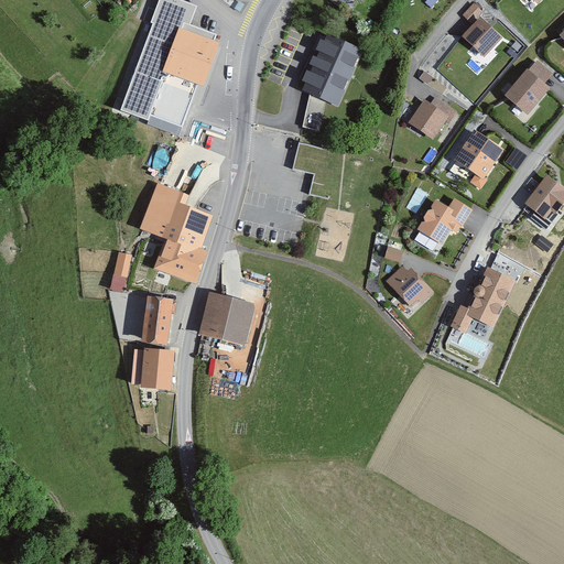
[(196,11),(164,0),(161,0),(119,119),(179,140),(196,91),(204,94),(219,49),(186,36),(196,11)]
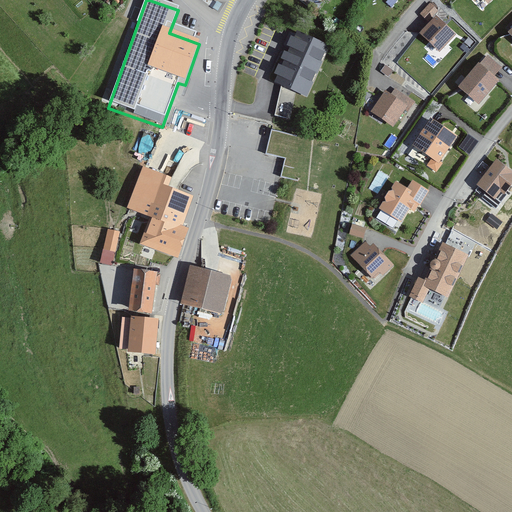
[(431,0),(420,11),(429,20),(440,9),(431,0)]
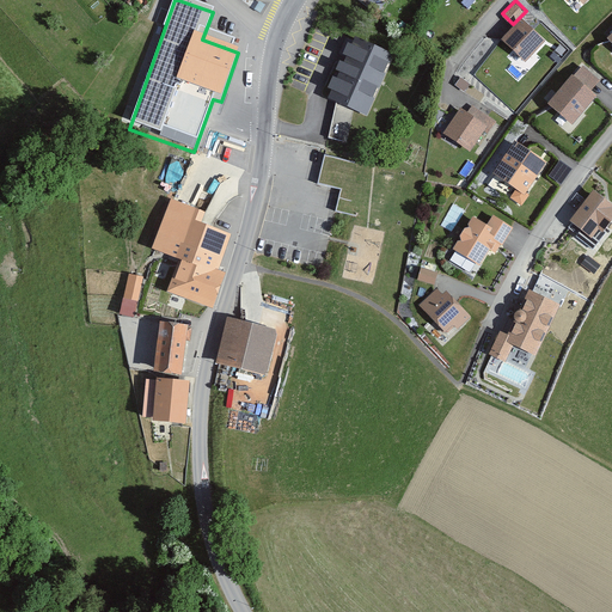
[(265,6),(259,2),(255,12),(261,16),(265,6)]
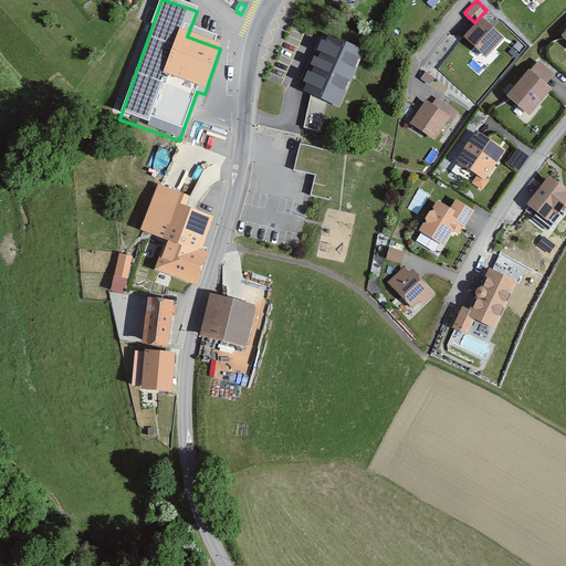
[(506,37),(483,16),(464,37),(488,56),(506,37)]
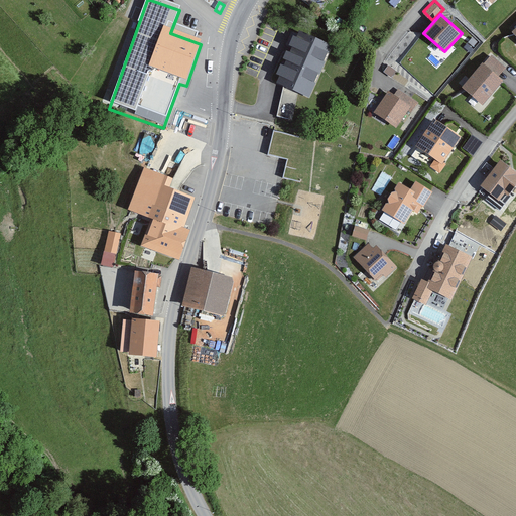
[(334,42),(300,28),(277,81),(284,84),(277,116),(291,119),(297,90),(310,95),(334,42)]
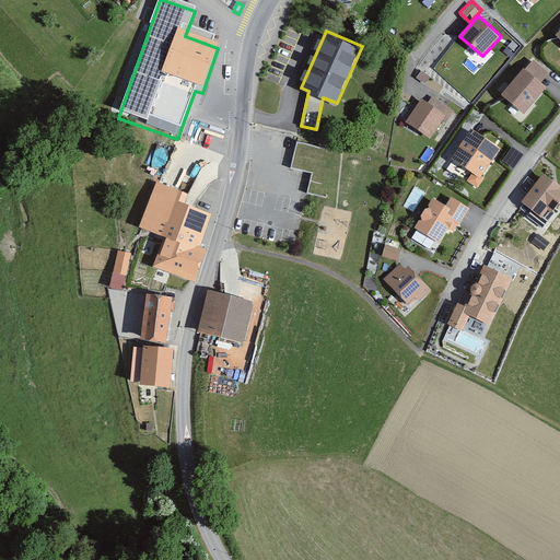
[(533,59),(503,93),(526,112),(548,86),(541,81),(549,72),(533,59)]
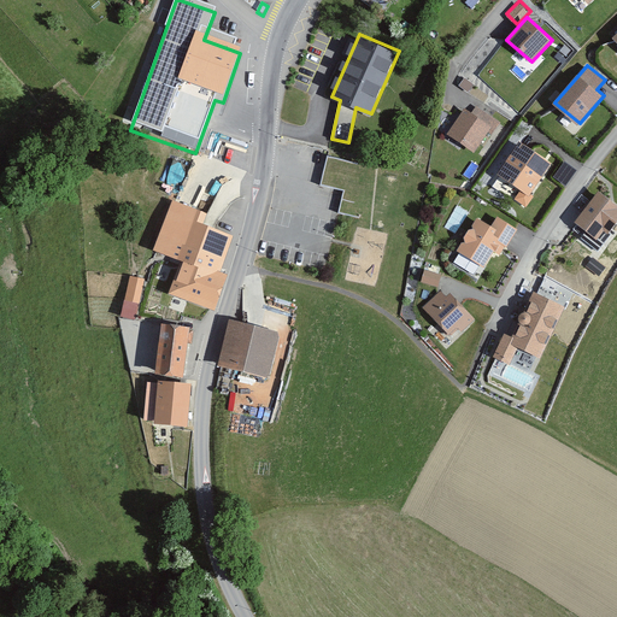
[(481,118),(465,107),(447,134),(475,152),(491,128),(494,130),(499,122),(485,112),(481,118)]
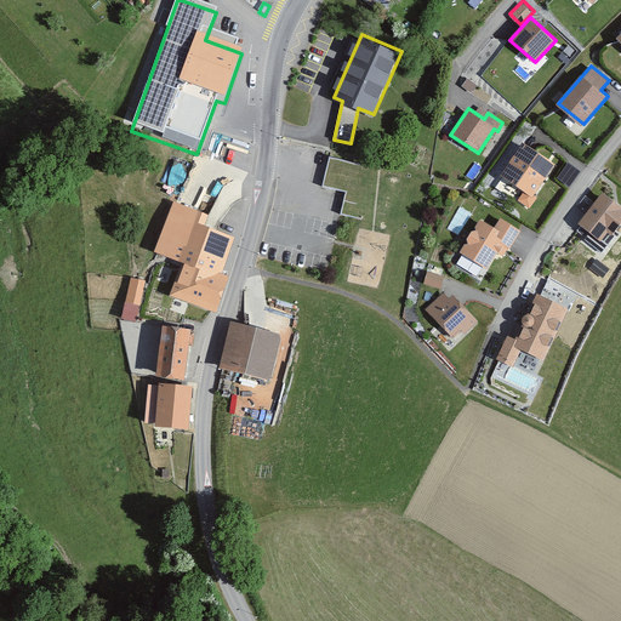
[(516,136),(494,169),(500,172),(522,140),(516,136)]
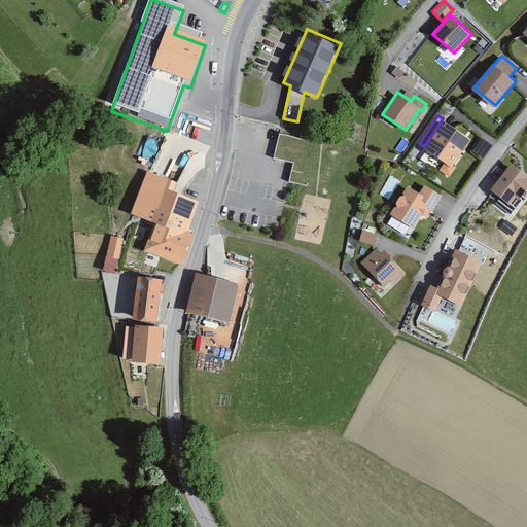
[(451,125),(445,120),(425,148),(453,168),(475,138),(467,134),(471,129),(462,123),(451,125)]
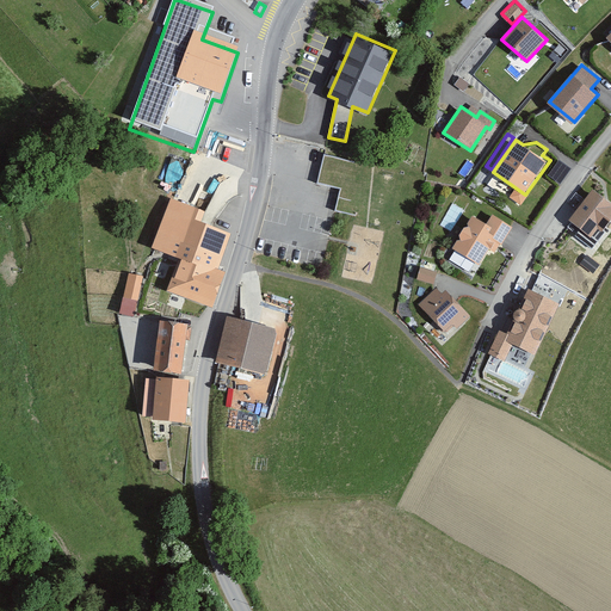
[(323,154),(319,181),(343,185),(340,196),(355,199),(359,174),(365,176),(368,161),(323,154)]
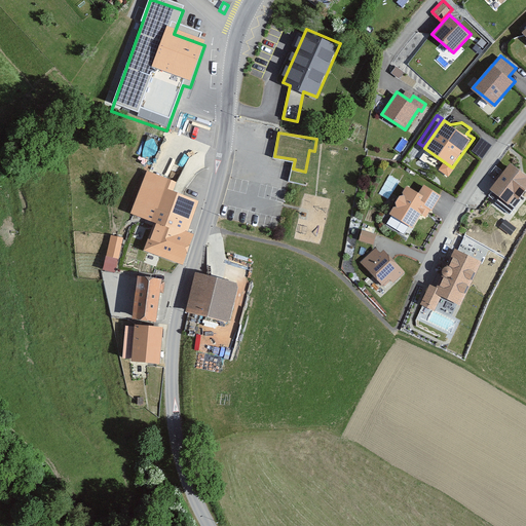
[(473,150),(482,155),(489,142),(481,137),(473,150)]
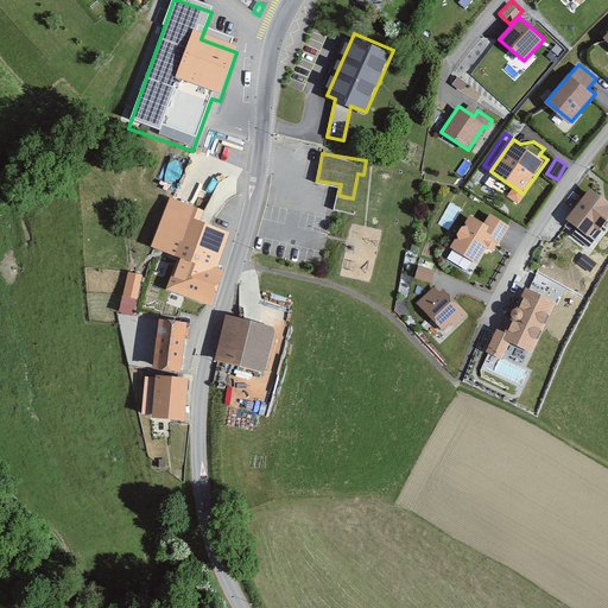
[(607,221),(607,197),(591,187),(568,219),(590,235),(596,226),(601,230),(607,221)]
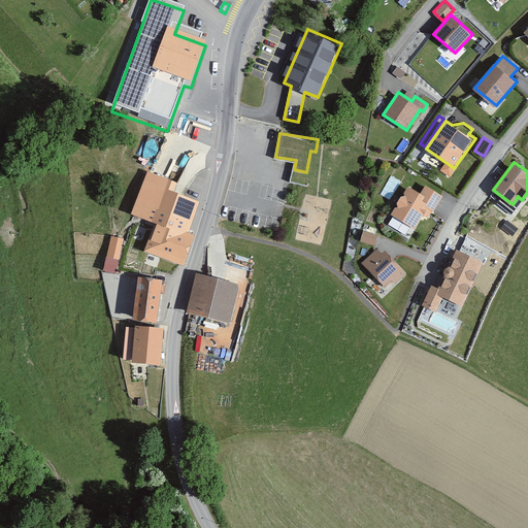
[(176,180),(147,169),(131,211),(155,221),(143,249),(184,265),(194,232),(190,230),(201,199),(173,188),(176,180)]
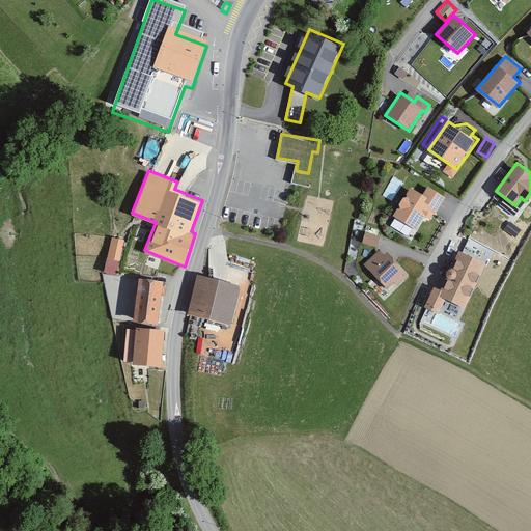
[(422,193),(412,187),(395,214),(417,226),(424,214),(430,217),(434,212),(437,213),(446,196),(427,185),(422,193)]
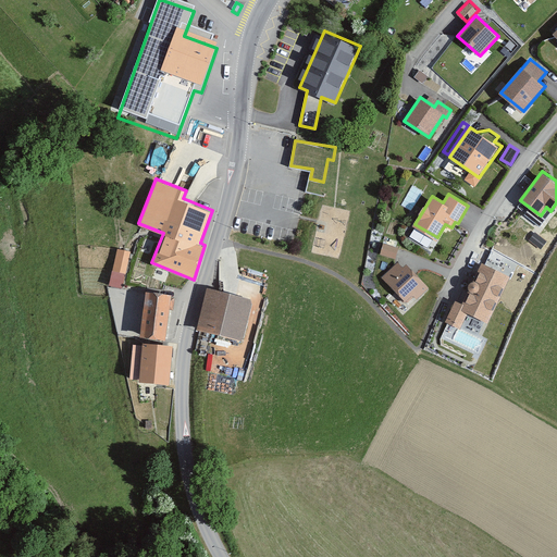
[(383,243),(380,255),(396,259),(399,248),(383,243)]
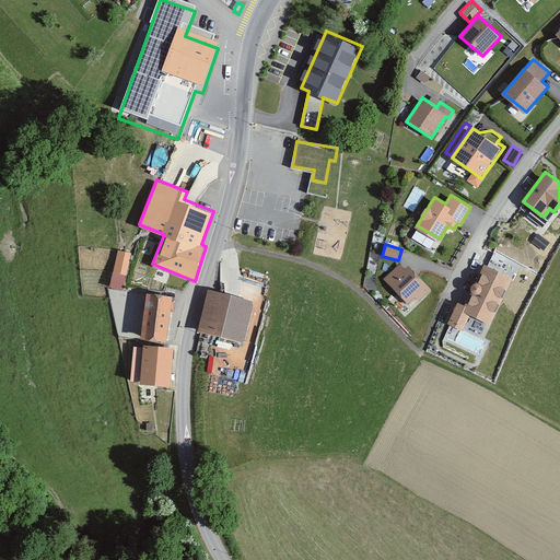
[(130,254),(119,251),(114,270),(125,273),(130,254)]
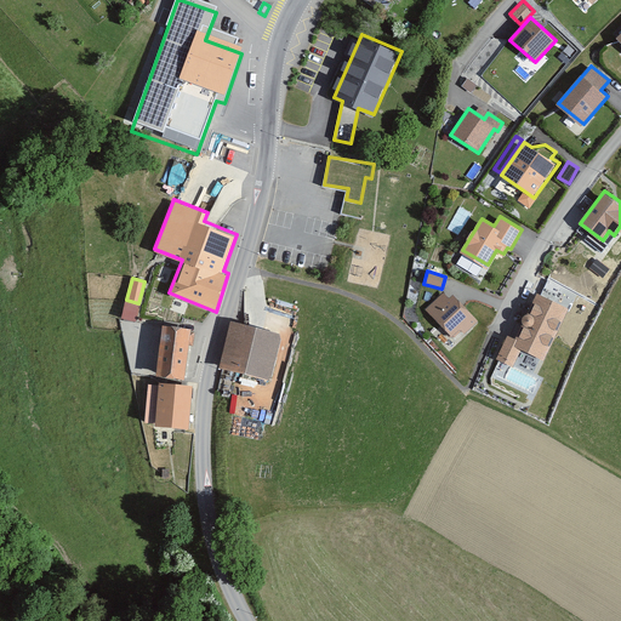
[(443,292),(426,307),(451,337),(461,329),(465,332),(479,320),(456,292),(449,298),(443,292)]
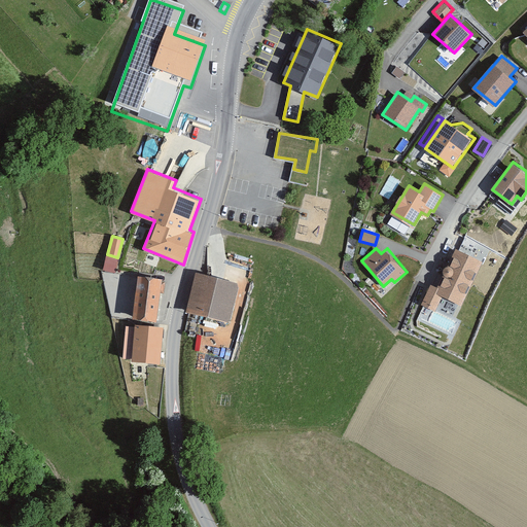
[(482,260),(458,250),(442,287),(432,283),(423,305),(437,311),(444,296),(462,305),(482,260)]
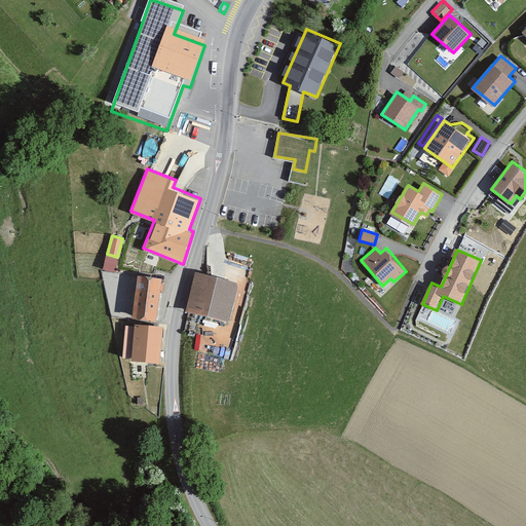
[(239,282),(196,270),(187,310),(229,321),(239,282)]
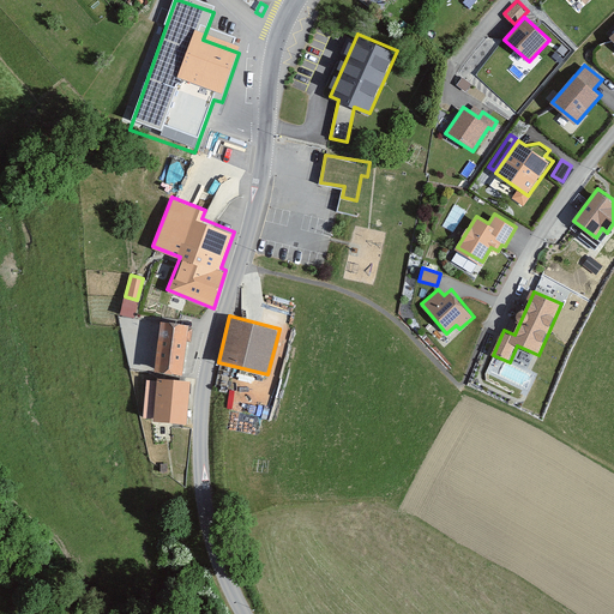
[(190,323),(163,320),(160,371),(186,373),(190,323)]
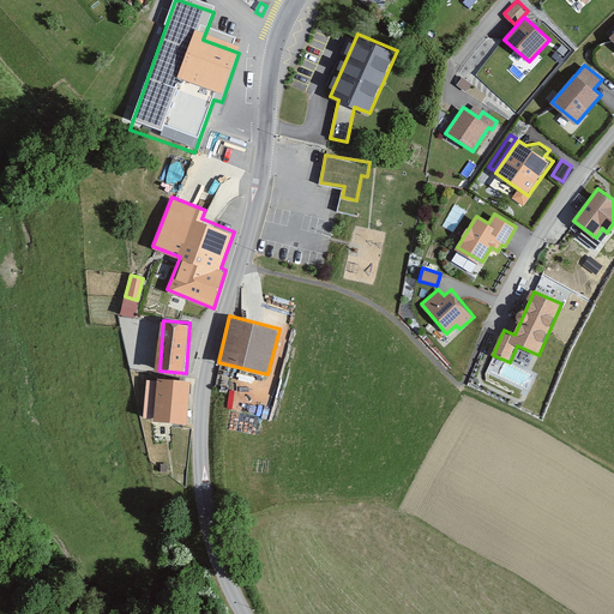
[(192,379),(157,375),(156,380),(146,379),(143,416),(187,421),(192,379)]
